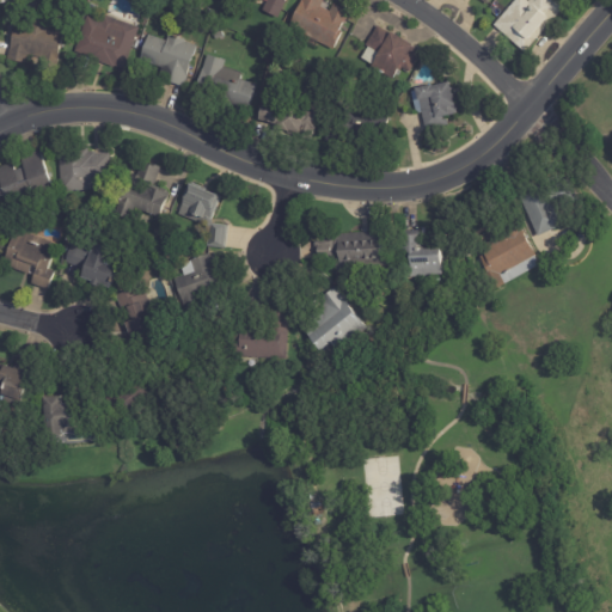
[(285,0),(283,4),(285,4),(276,20),(261,12),(265,2),(261,0),(285,0)]
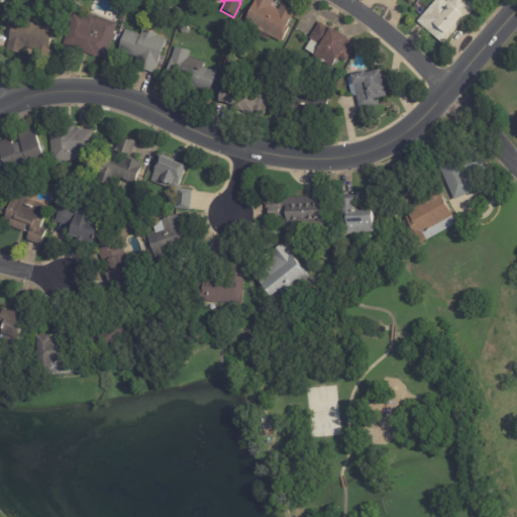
[(274,0),(271,7),(279,11),(282,5),(295,11),(291,20),(290,19),(286,27),(288,28),(281,43),(242,25),(253,0),(274,0)]
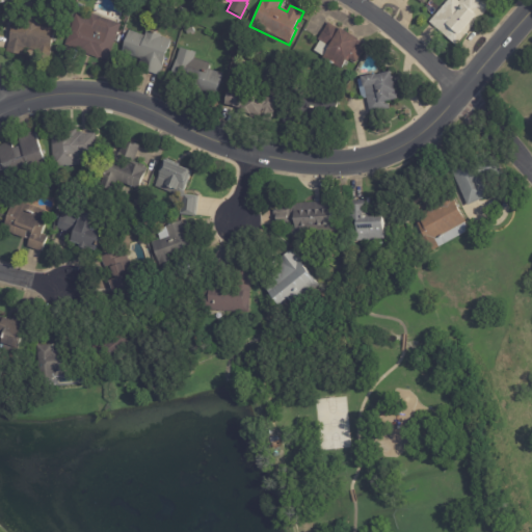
[(481,0),(489,7),(454,46),(428,23),(447,0),(455,0),(458,2),(459,0),(481,0)]
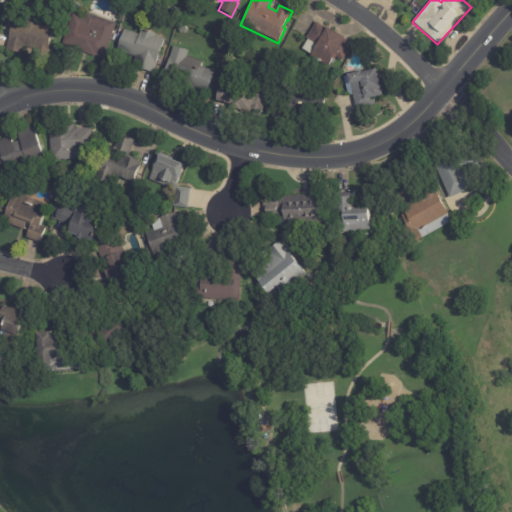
[(69,4),(66,13),(61,11),(64,2),(69,4)]
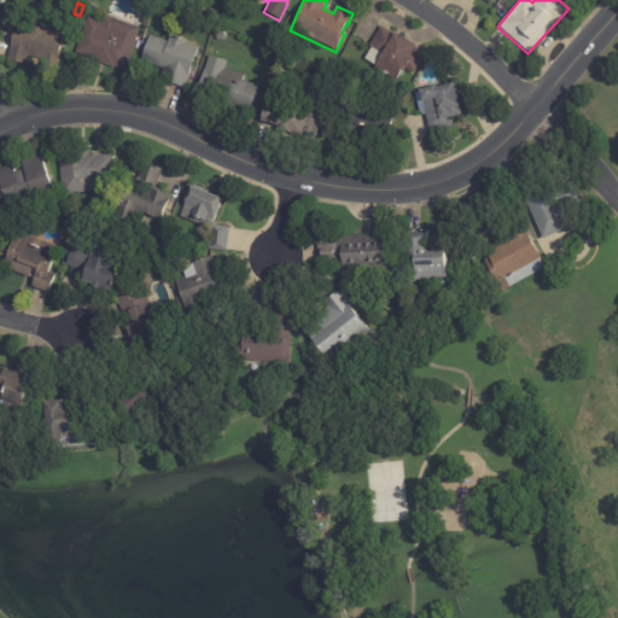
[(85,12),(87,4),(95,7),(93,16),(85,12)]
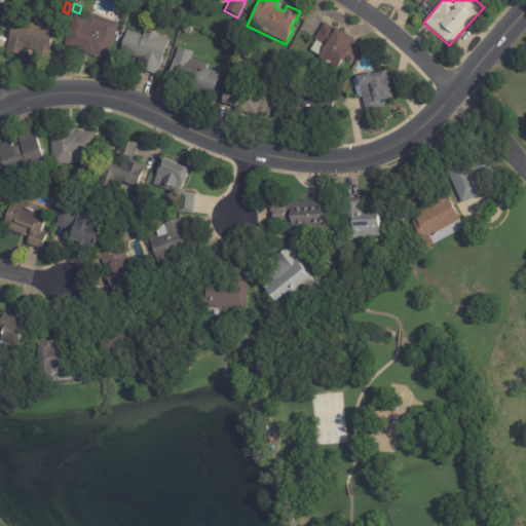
[(29,14),(40,17),(38,27),(52,30),(48,48),(50,48),(46,63),(33,59),(35,51),(22,48),(21,55),(4,51),(12,21),(24,23),(26,14),(29,14)]
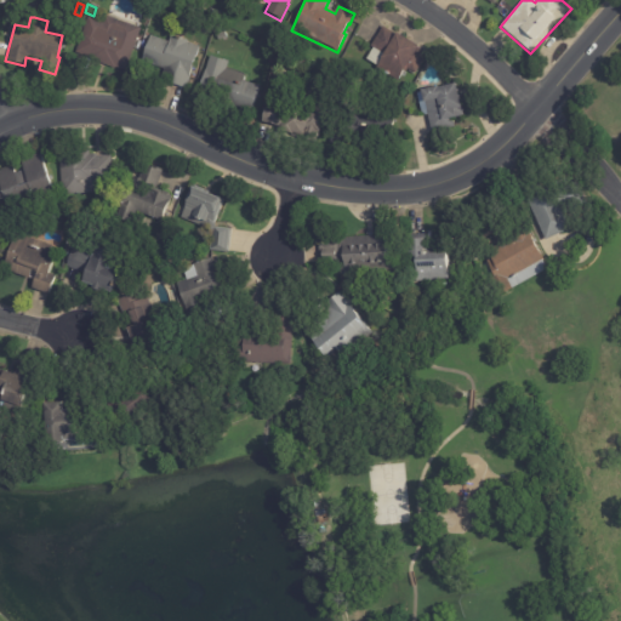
[(108,18),(138,29),(125,72),(114,68),(113,69),(89,61),(89,58),(74,53),(86,18),(102,23),(103,17),(108,18)]
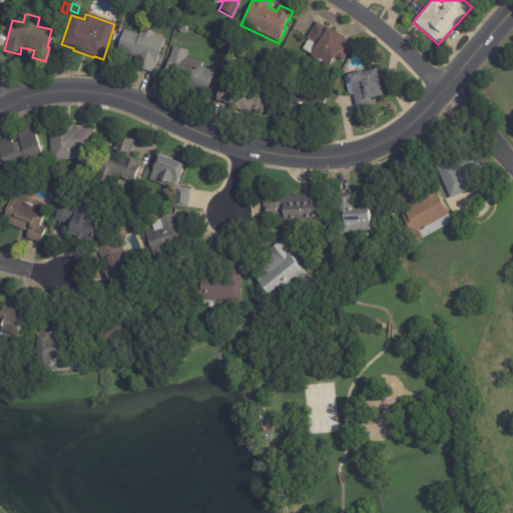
[(343,39),(353,45),(343,61),(336,57),(335,60),(333,59),(328,67),(308,54),(314,44),(306,39),(316,23),(343,39)]
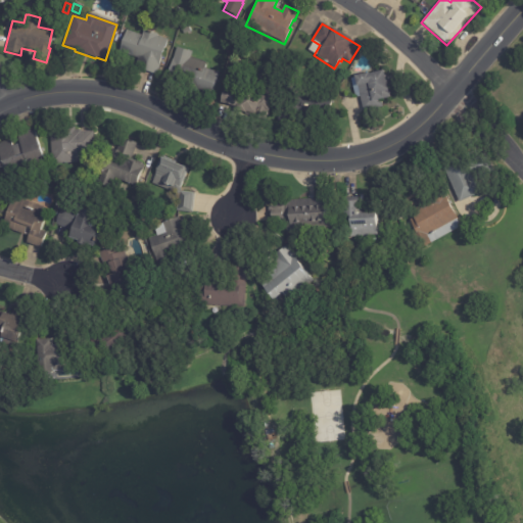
[(154,75),(135,67),(138,59),(119,52),(127,31),(141,36),(143,31),(158,36),(157,37),(168,41),(159,65),(160,65),(157,76),(154,75)]
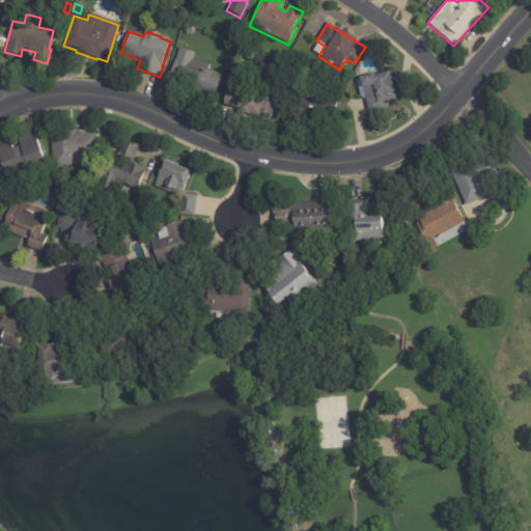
[(222,75),(215,96),(169,81),(179,49),(195,54),(193,59),(208,64),(207,70),(222,75)]
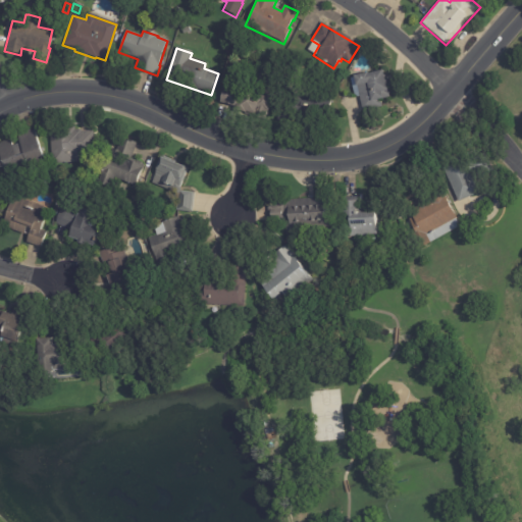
[(382,79),(385,91),(387,90),(389,98),(379,100),(380,107),(361,111),(356,87),(354,87),(352,76),(366,73),(366,74),(381,70),(382,79)]
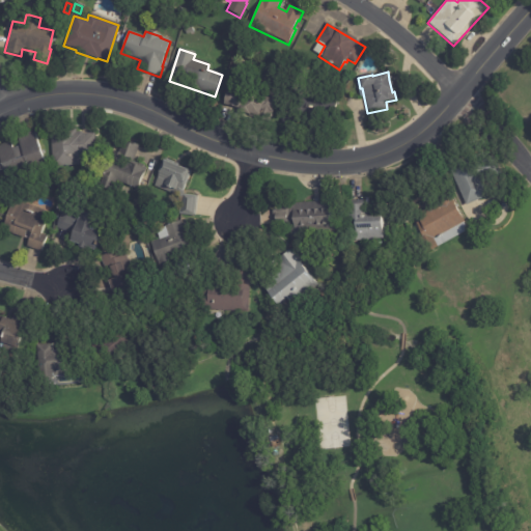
[(256,94),(263,95),(263,94),(276,98),(272,116),(269,115),(267,122),(259,121),(261,111),(259,110),(258,118),(238,113),(239,110),(224,106),(228,87),(236,89),(236,88),(253,92),(253,93),(256,94)]
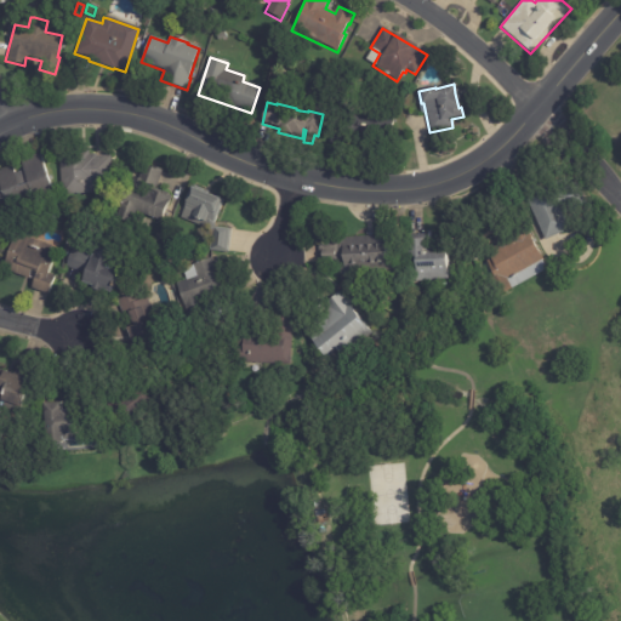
[(394,113),(391,137),(379,135),(376,152),(329,143),(331,125),(347,127),(349,107),(394,113)]
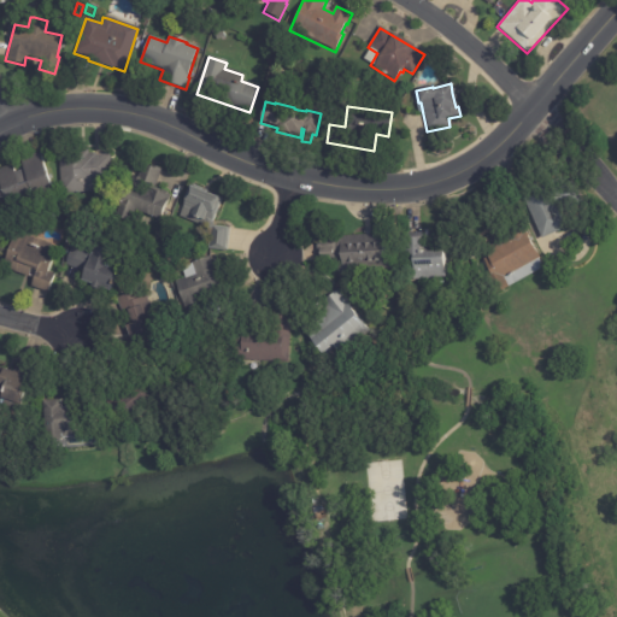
[(97,157),(107,156),(107,178),(103,178),(103,193),(60,194),(59,152),(87,151),(87,154),(95,154),(95,157),(97,157)]
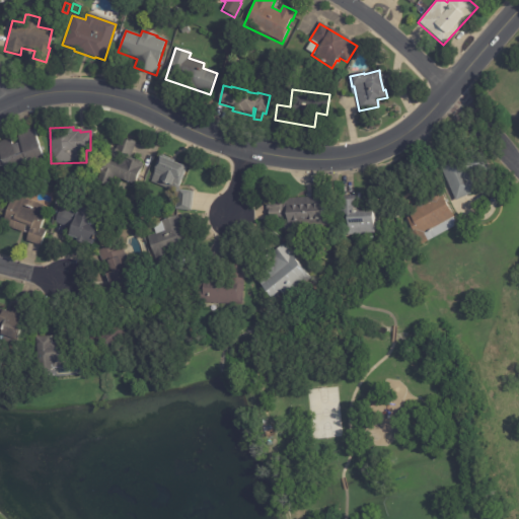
[(48,168),(49,170),(8,184),(2,167),(0,167),(0,143),(7,141),(11,143),(12,146),(19,143),(16,135),(33,129),(48,168)]
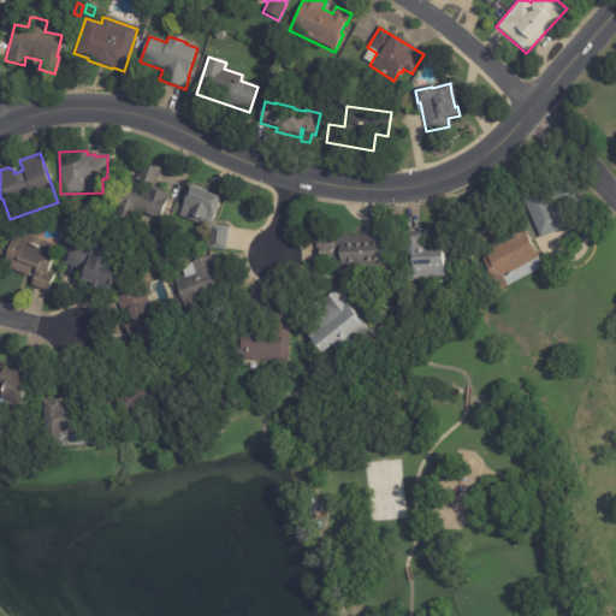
[(159,171),(153,188),(169,194),(155,231),(113,217),(125,183),(129,184),(131,176),(136,177),(140,164),(152,167),(153,167),(160,170),(159,171)]
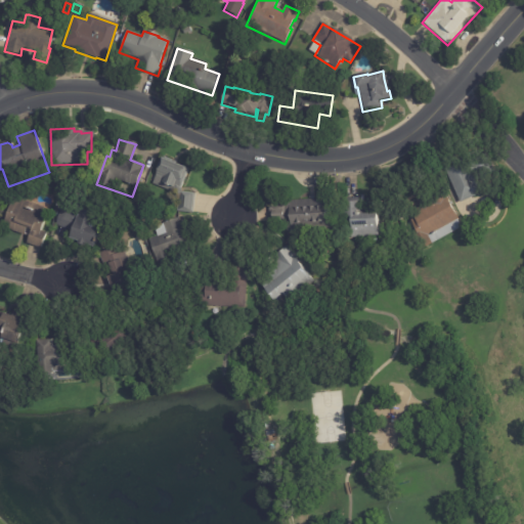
[(485,174),(470,181),(477,195),(459,204),(442,166),(481,148),(491,171),(485,174)]
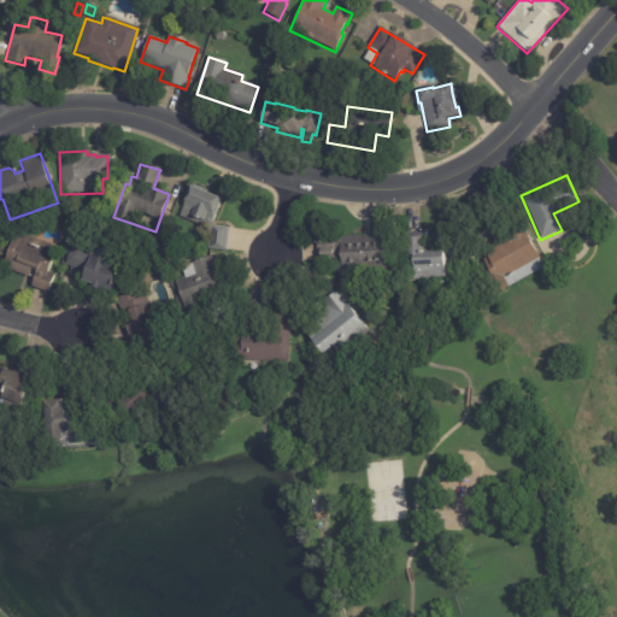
[(203,192),(223,199),(212,228),(181,216),(192,187),(203,192)]
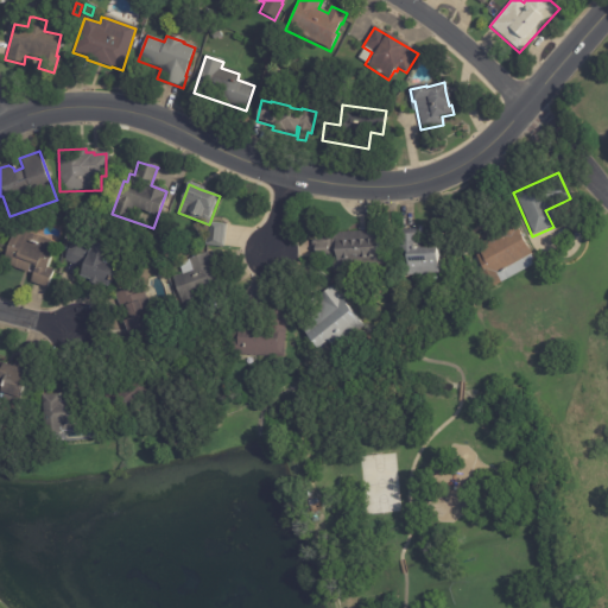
[(534,264),(488,290),(477,271),(481,268),(475,257),(479,254),(479,252),(481,251),(481,244),(486,241),(483,235),(512,220),(531,255),(530,255),(534,264)]
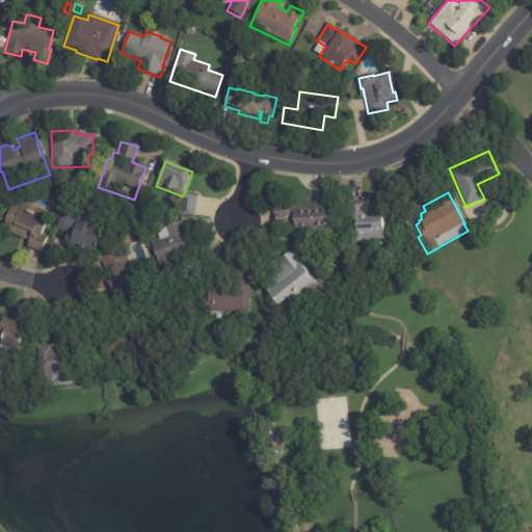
[(194,197),(196,197),(194,217),(180,215),(182,196),(194,197)]
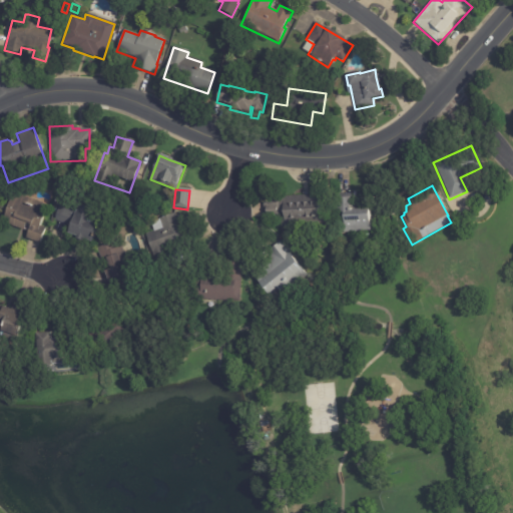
[(49,207),(41,227),(46,229),(41,244),(26,238),(28,231),(25,230),(25,231),(4,223),(14,194),(49,207)]
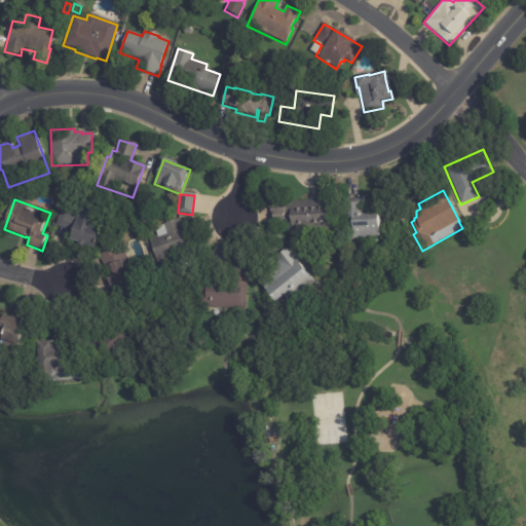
[(273,221),(273,208),(289,207),(289,201),(334,199),(335,230),(291,232),(291,223),(273,224),(273,221)]
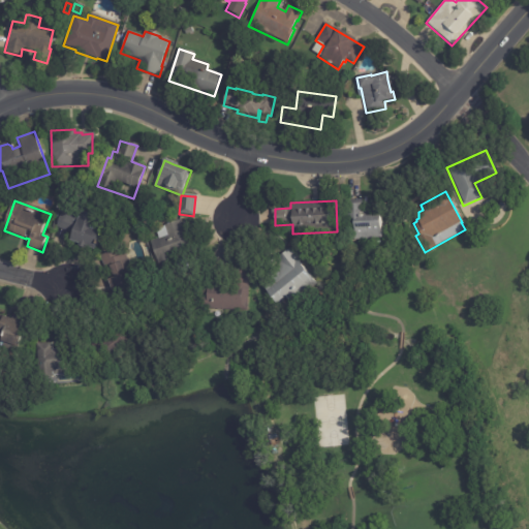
[(381,239),(349,241),(349,220),(347,220),(346,201),(366,200),(366,217),(381,217),(381,239)]
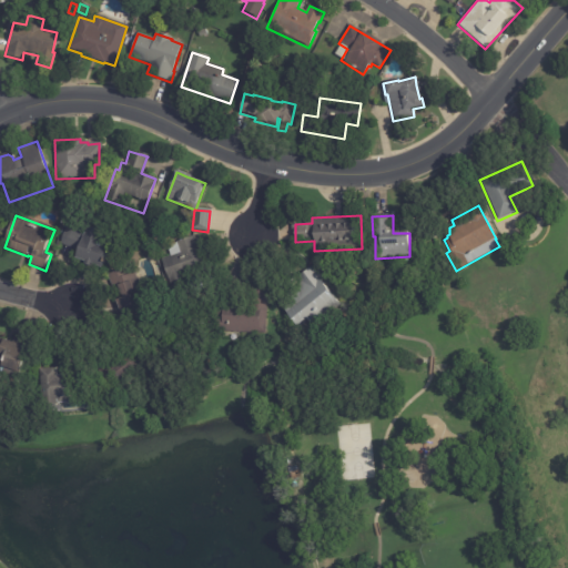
[(73,249),(64,246),(70,231),(80,234),(83,225),(109,234),(105,244),(111,246),(102,270),(94,266),(93,270),(85,266),(87,263),(75,260),(78,251),(73,249)]
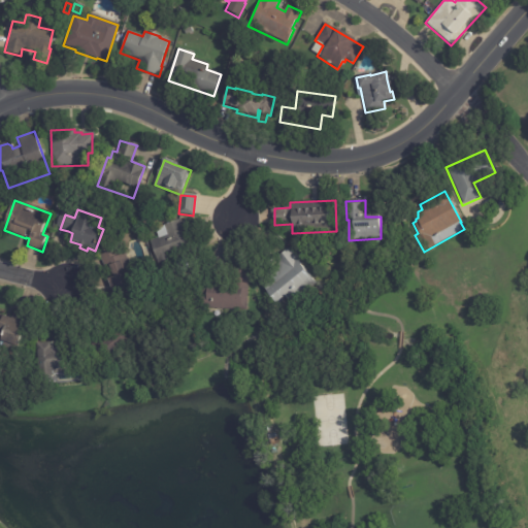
[(180,222),(185,234),(188,233),(195,253),(192,254),(194,260),(159,272),(147,241),(166,235),(162,226),(179,220),(180,222)]
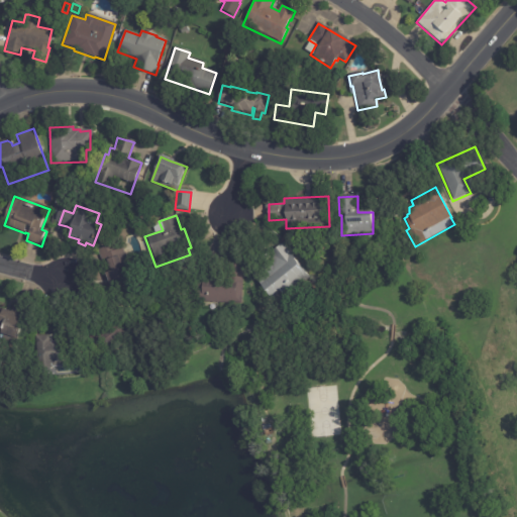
[(309,276),(277,305),(253,280),(275,261),(269,253),(280,243),(309,276)]
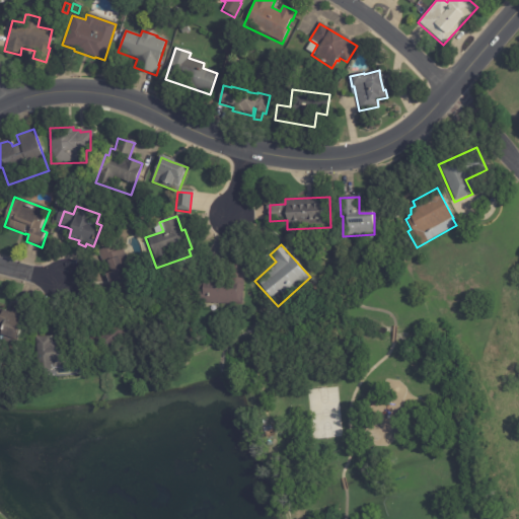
[(127,260),(128,263),(127,263),(133,280),(108,289),(103,276),(105,275),(97,251),(109,246),(113,252),(123,249),(127,260)]
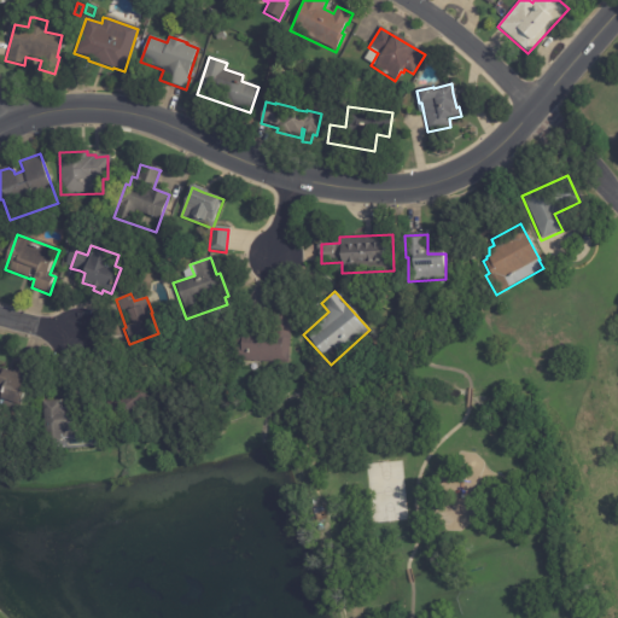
[(263,362),(233,362),(234,334),(269,336),(269,314),(289,315),(287,363),(263,362)]
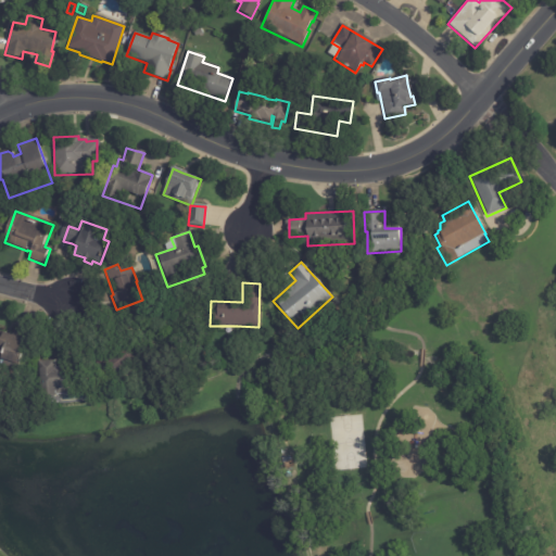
[(19,329),(35,336),(32,346),(24,344),(14,369),(0,363),(0,333),(9,338),(14,328),(19,329)]
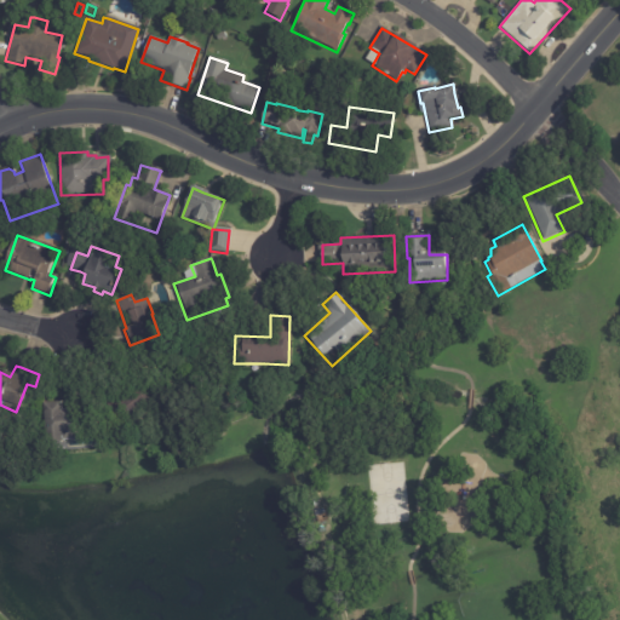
[(105,406),(143,382),(165,415),(137,434),(133,429),(124,435),(105,406)]
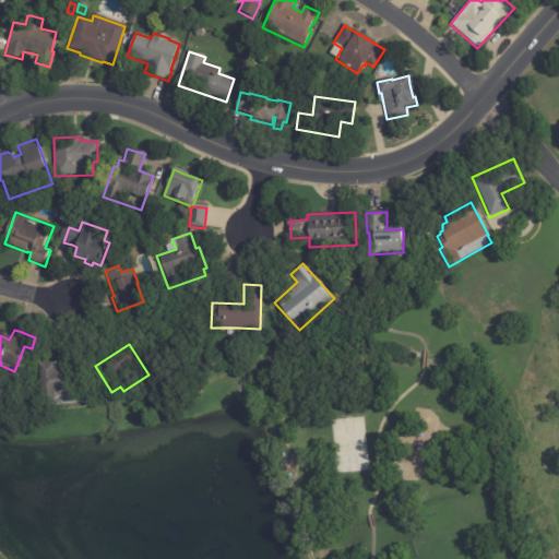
[(72,373),(86,373),(88,395),(56,397),(56,401),(39,401),(37,365),(55,364),(55,371),(69,370),(69,373),(72,373)]
